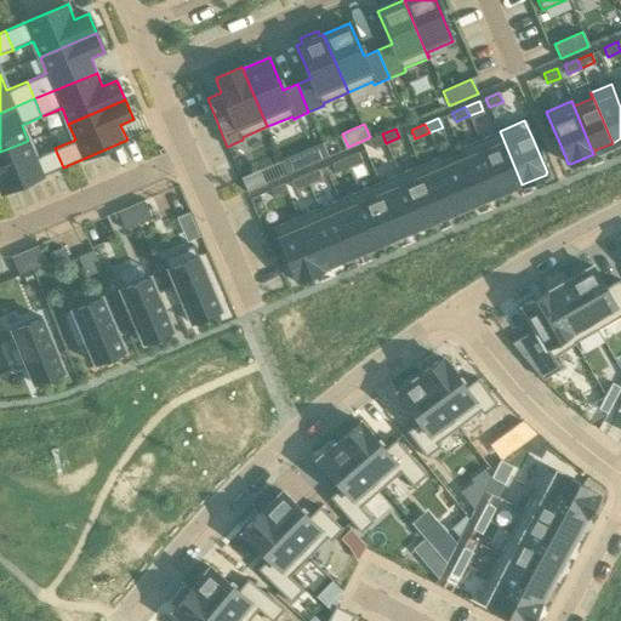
[(500,131),(479,140),(501,191),(519,182),(520,186),(522,184),(500,131)]
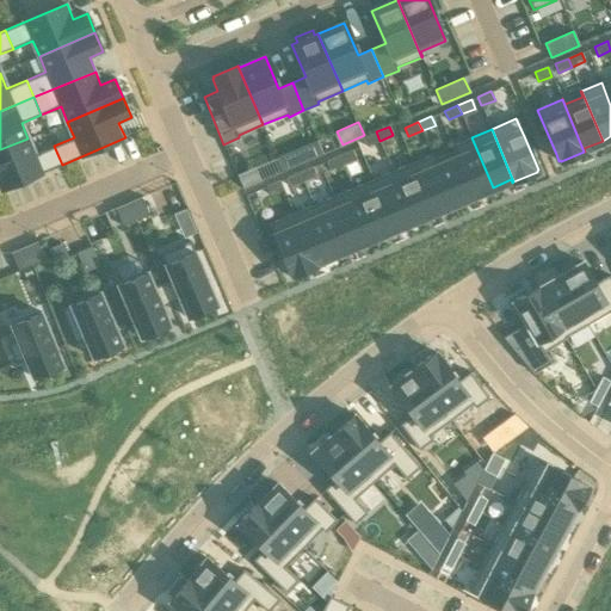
[(376,131),(363,137),(366,147),(380,141),(376,131)]
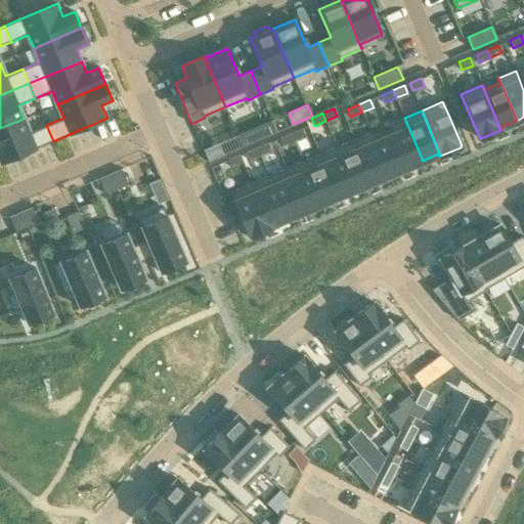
[(404,118),(387,125),(405,168),(423,161),(404,118)]
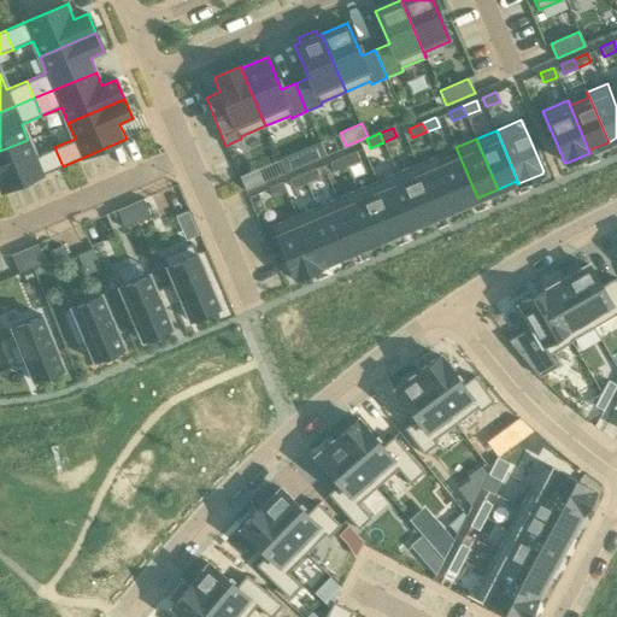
[(28,140),(0,151),(0,192),(63,166),(54,147),(35,156),(28,140)]
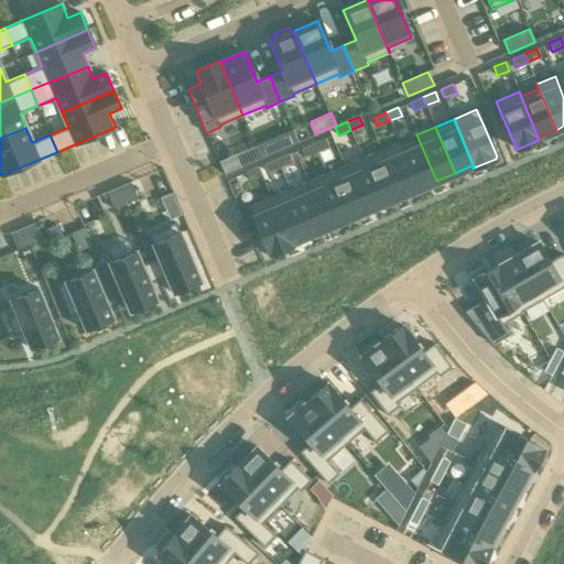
[(258,143),(263,155),(300,140),(294,128),(258,143)]
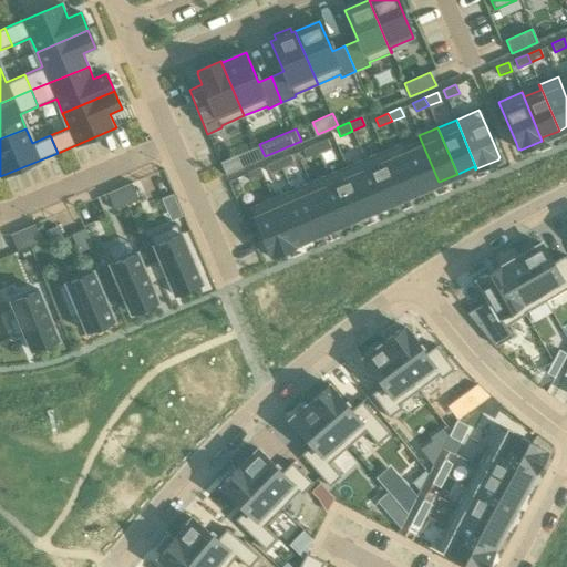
[(402,143),(401,143),(421,189),(439,182),(419,135),(420,141),(404,147),(402,143)]
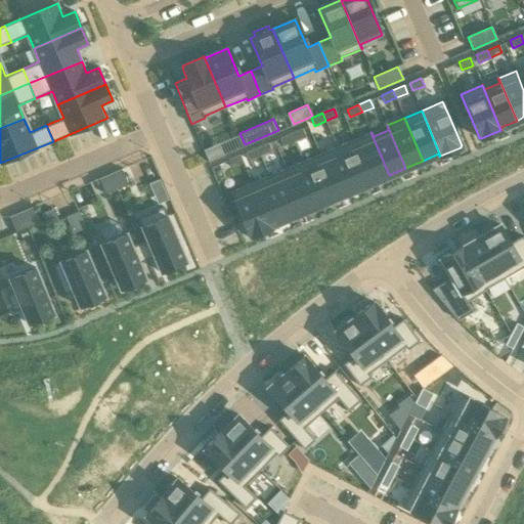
[(302,128),(291,133),(294,141),(306,136),(302,128)]
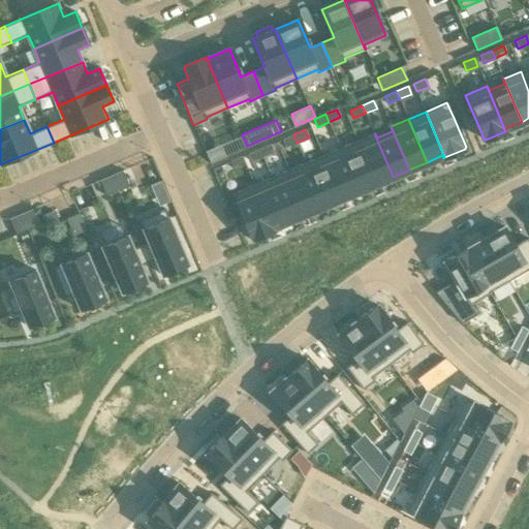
[(374,133),(356,141),(375,184),(393,177),(374,133)]
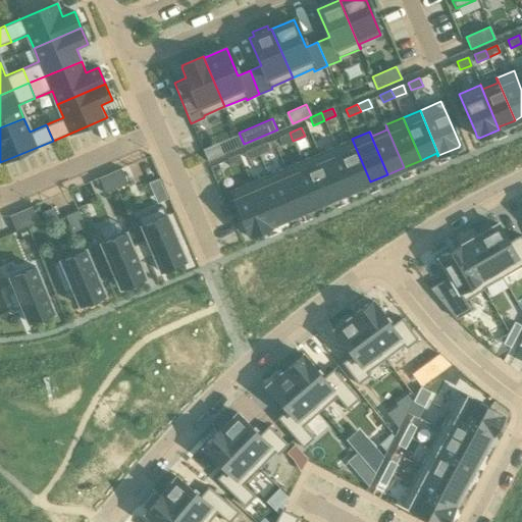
[(290,133),(278,138),(281,145),(293,141),(290,133)]
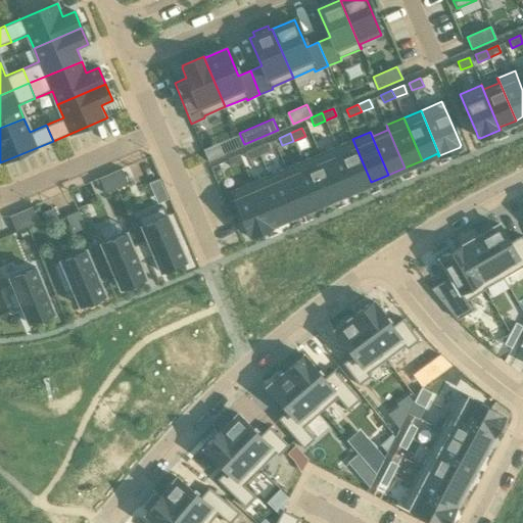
[(352,139),(336,146),(354,189),(371,182),(352,139)]
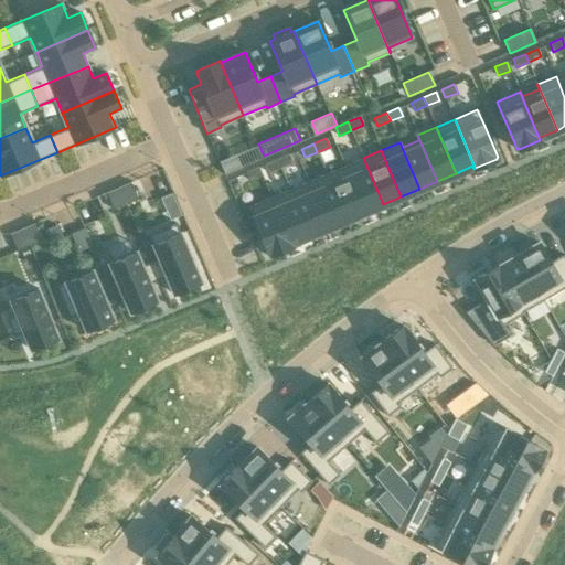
[(222,160),(227,171),(243,164),(238,152),(222,160)]
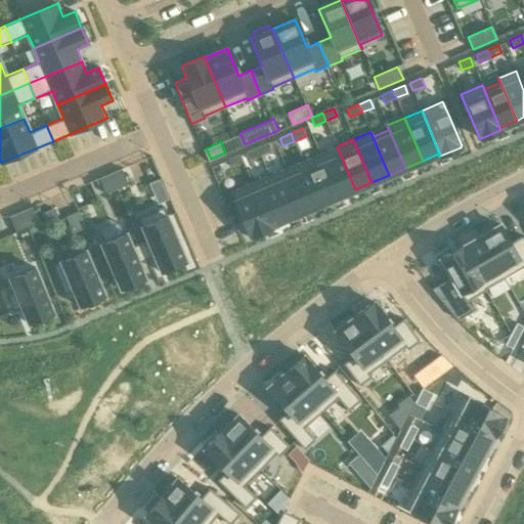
[(268,142),(257,147),(260,156),(271,150),(268,142)]
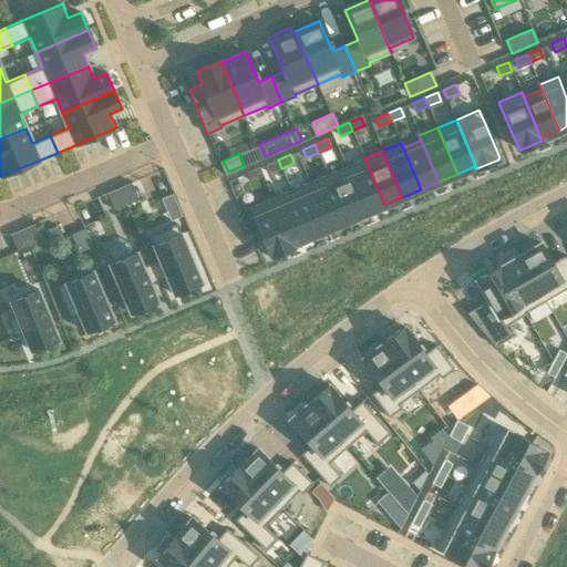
[(364,158),(346,166),(366,213),(384,205),(364,158)]
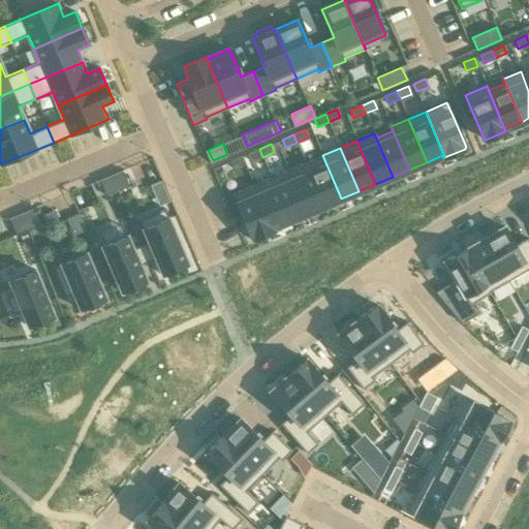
[(259,149),(248,154),(251,161),(262,157),(259,149)]
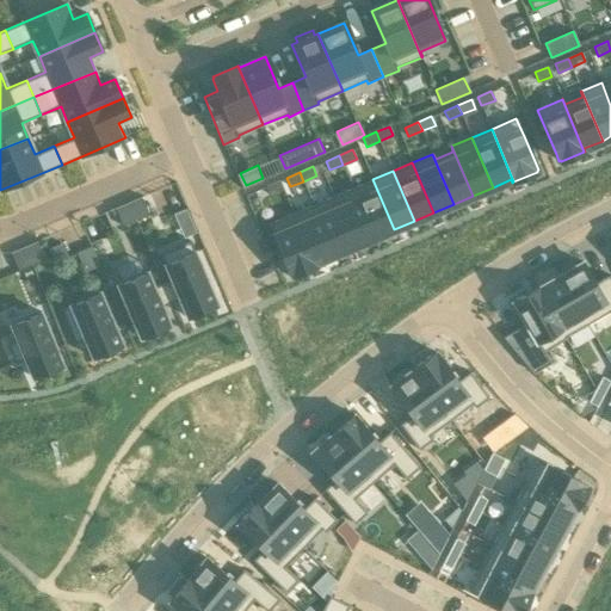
[(372,179),(353,187),(374,238),(394,229),(372,179)]
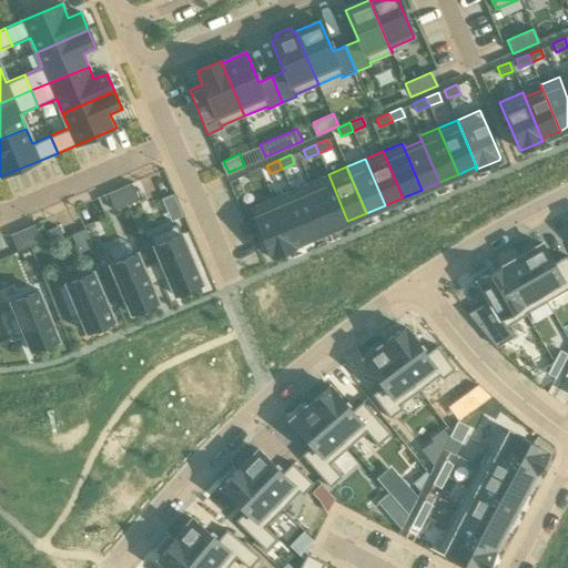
[(260,168),(247,173),(251,181),(264,176),(260,168)]
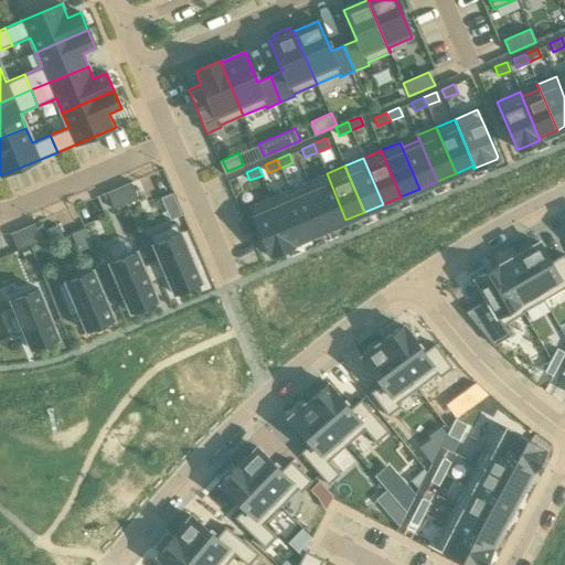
[(327,173),(308,181),(328,227),(345,220),(327,173)]
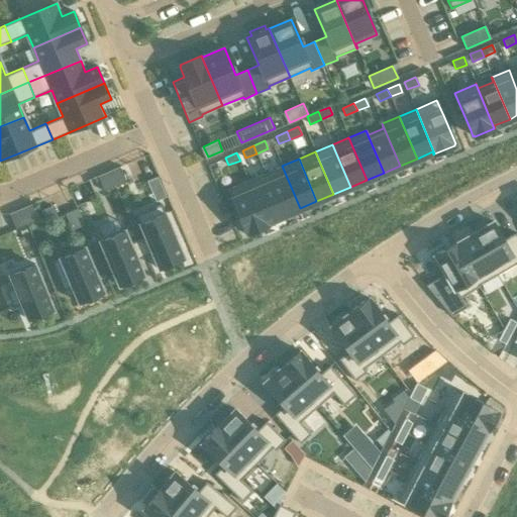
[(282,166),(266,173),(283,215),(300,208),(282,166)]
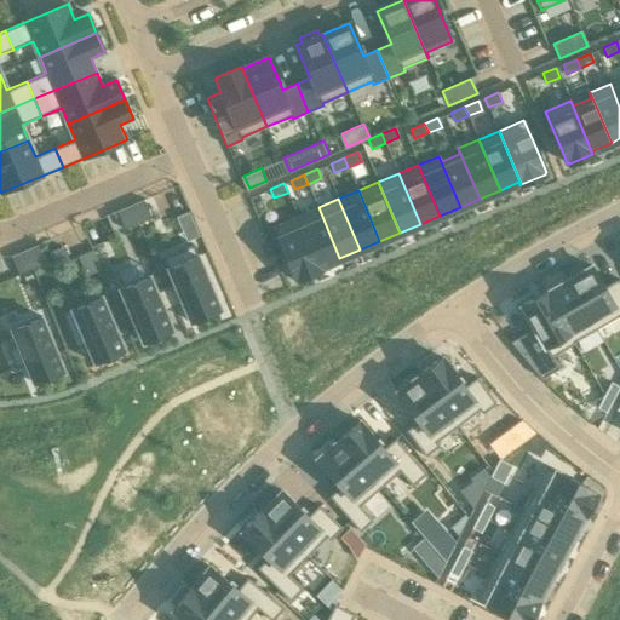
[(144,200),(131,206),(138,224),(151,218),(144,200)]
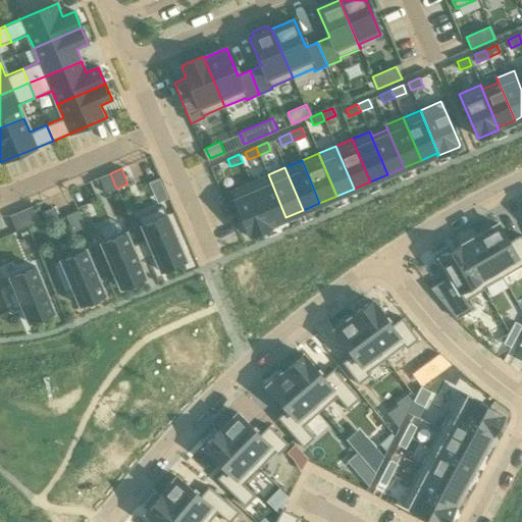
[(110,173),(99,178),(105,194),(116,189),(110,173)]
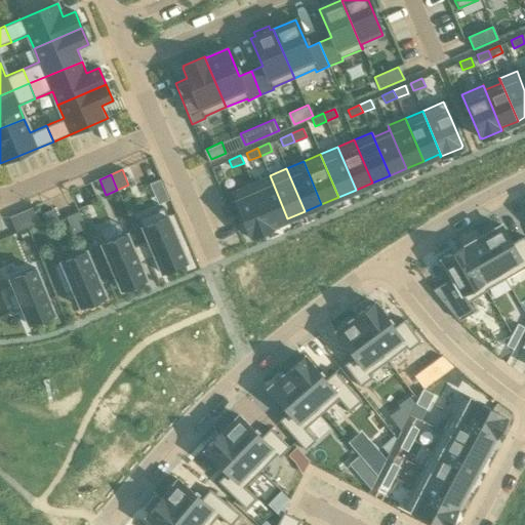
[(270,175),(252,183),(272,229),(273,228),(272,226),(287,218),(270,175)]
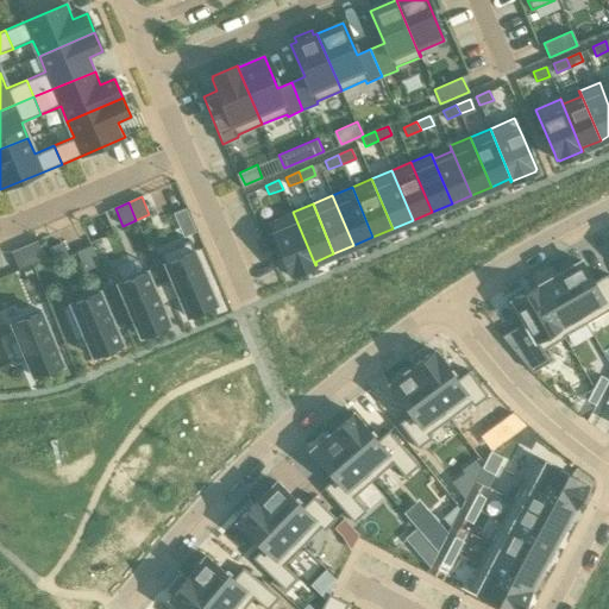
[(182,236),(195,231),(186,208),(173,213),(176,221),(182,236)]
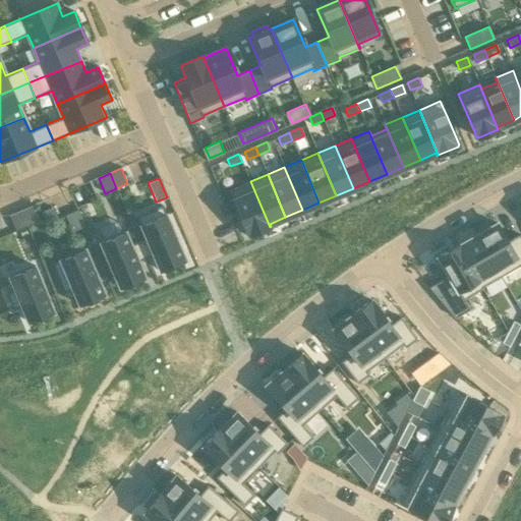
[(250,181),(229,190),(247,234),(249,234),(249,235),(270,227),(250,181)]
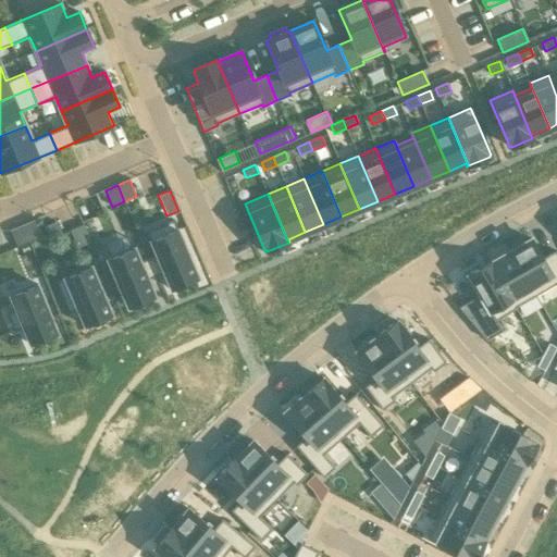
[(35,220),(24,225),(31,242),(41,236),(35,220)]
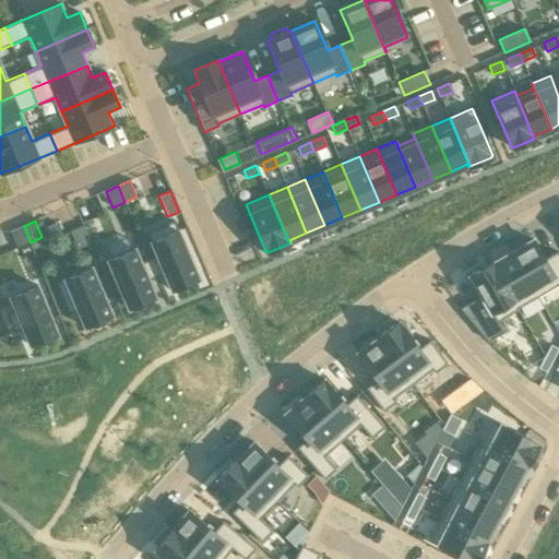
[(64,233),(60,221),(47,225),(52,238),(64,233)]
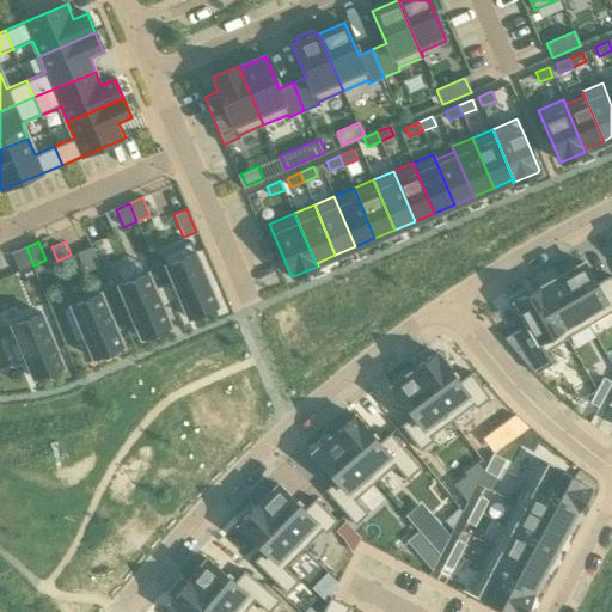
[(191,242),(161,255),(172,280),(163,283),(171,303),(181,299),(188,318),(218,305),(191,242)]
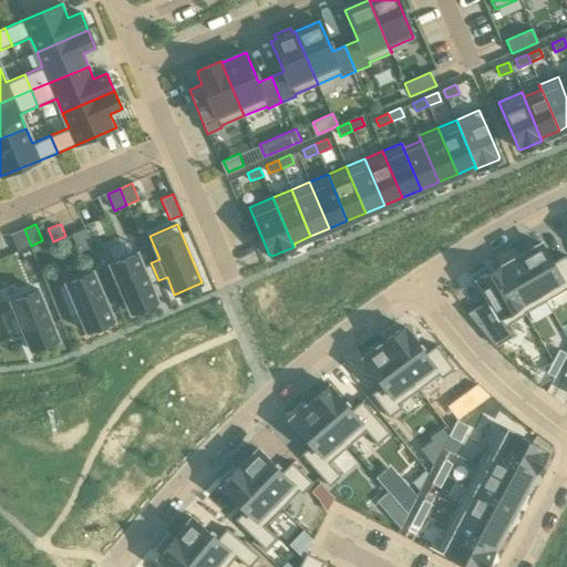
[(94,245),(86,227),(73,233),(81,250),(94,245)]
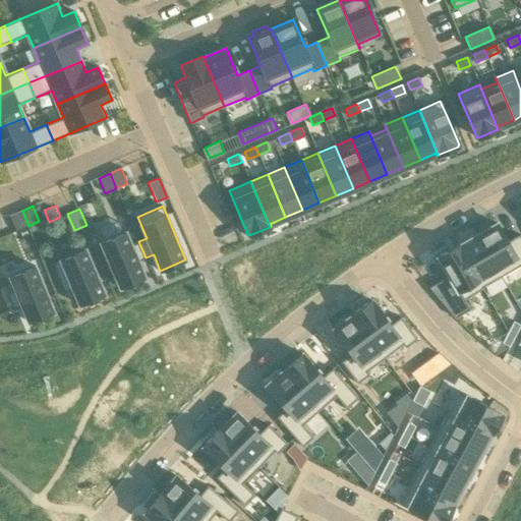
[(22,211),(10,216),(16,231),(29,226),(22,211)]
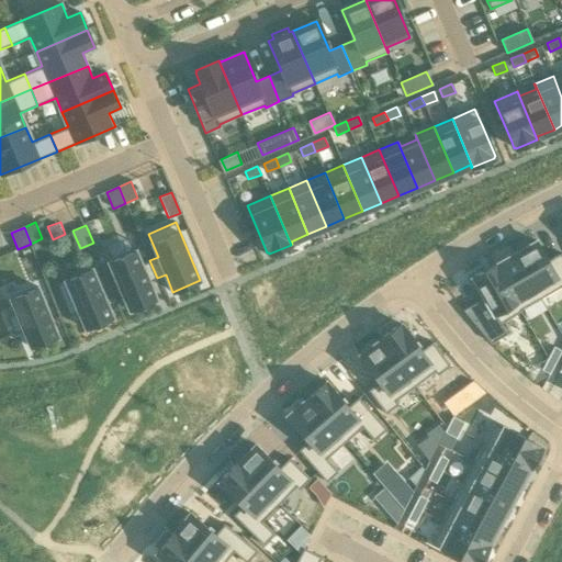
[(537,242),(515,254),(536,289),(557,277),(550,265),(547,259),(537,242)]
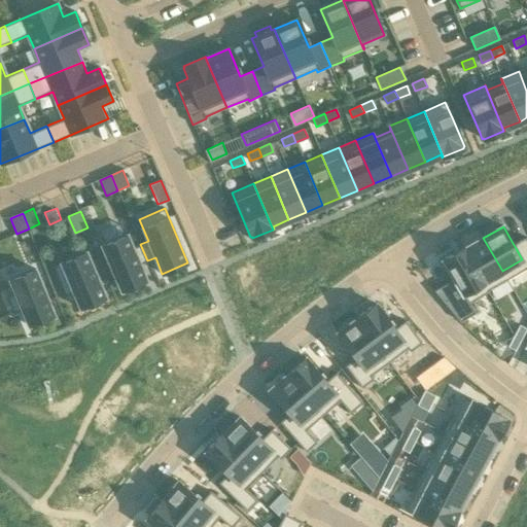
[(128,235),(102,245),(120,290),(146,280),(140,264),(147,260),(140,244),(133,247),(128,235)]
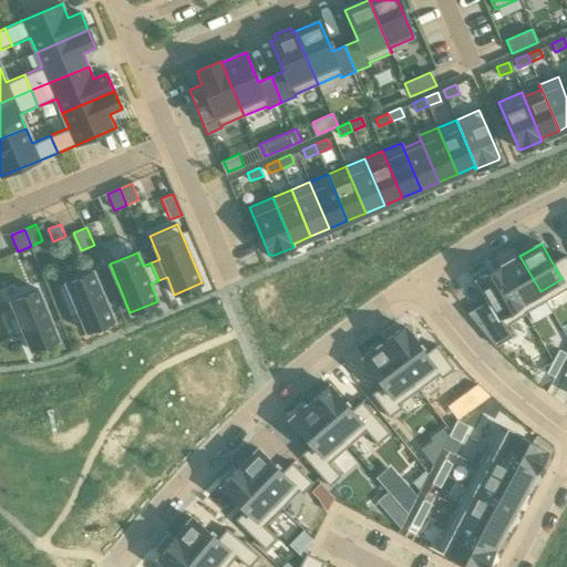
[(519,256),(498,268),(519,303),(540,291),(519,256)]
